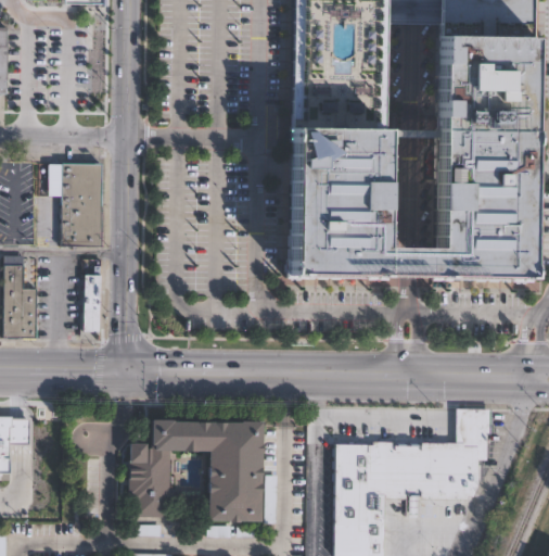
[(293,0),(292,125),(290,278),(411,279),(528,281),(532,0),(439,0),(439,23),(436,251),(412,251),(385,251),(388,23),(388,0),(293,0)]
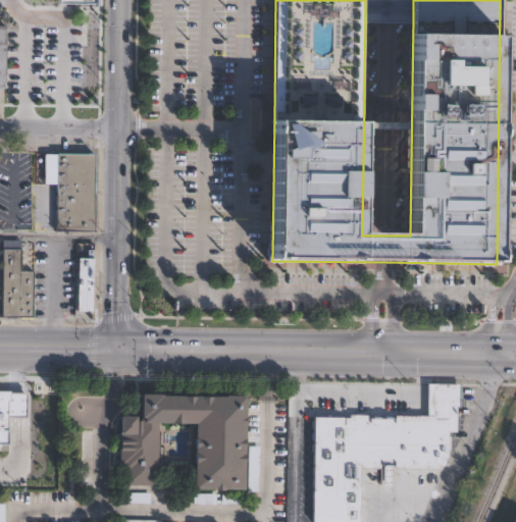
[(365,0),(413,0),(413,21),(391,21),(365,21),(365,0)]
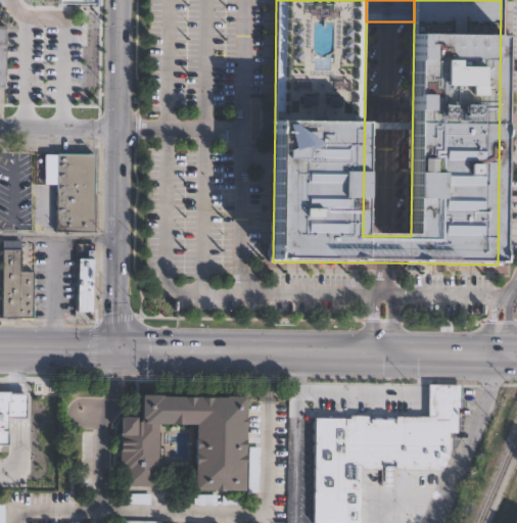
[(0,25),(12,26),(12,88),(0,88),(0,25)]
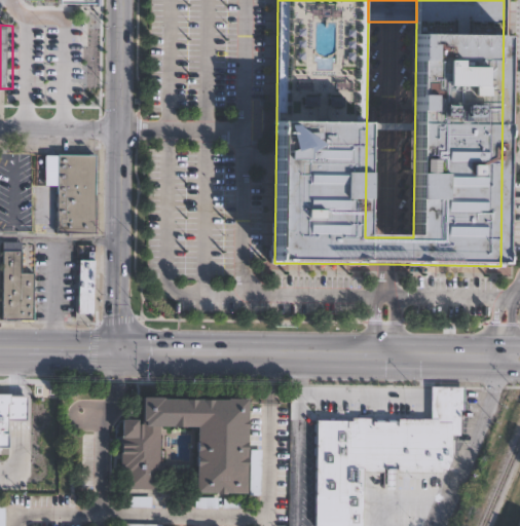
[(100,155),(99,232),(62,232),(63,155),(100,155)]
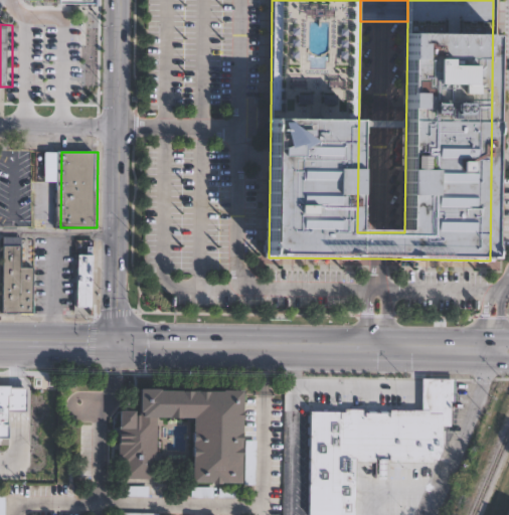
[(39,268),(39,314),(8,313),(9,245),(27,245),(27,268),(39,268)]
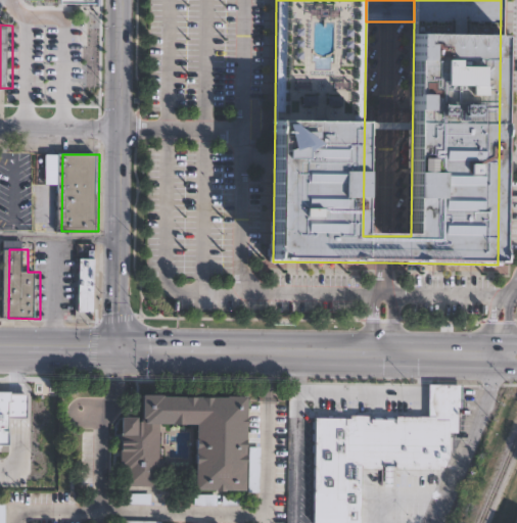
[(96,259),(95,312),(81,312),(82,258),(96,259)]
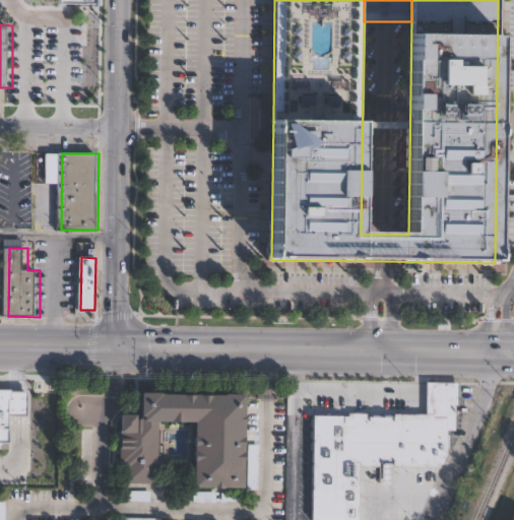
[(362,519),(314,519),(315,415),(351,415),(351,411),(369,412),(369,415),(396,416),(396,414),(427,414),(427,383),(460,383),(457,420),(457,431),(449,431),(449,454),(444,465),(440,465),(439,468),(369,467),(363,467),(362,519)]
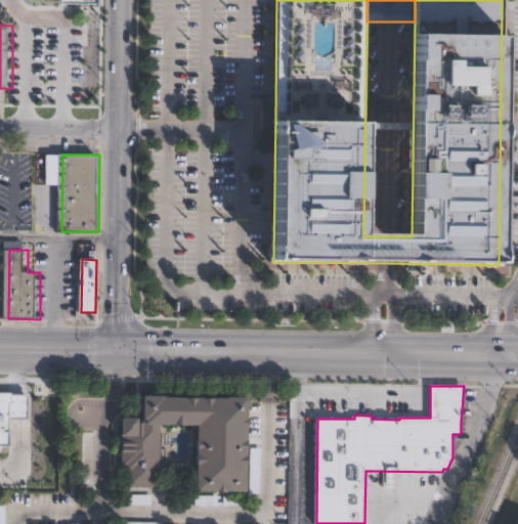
[(250,396),(250,494),(199,494),(199,427),(163,427),(163,486),(123,486),(123,418),(141,418),(141,423),(144,423),(144,395),(250,396)]
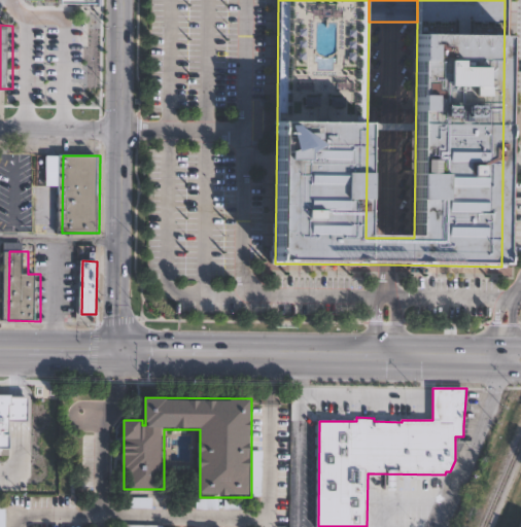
[(34,406),(20,406),(20,418),(0,417),(0,493),(33,493),(34,406)]
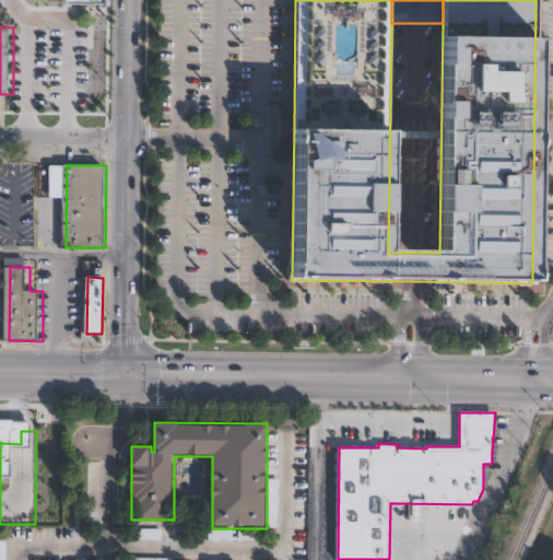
[(270,478),(270,526),(282,526),(282,478),(270,478)]
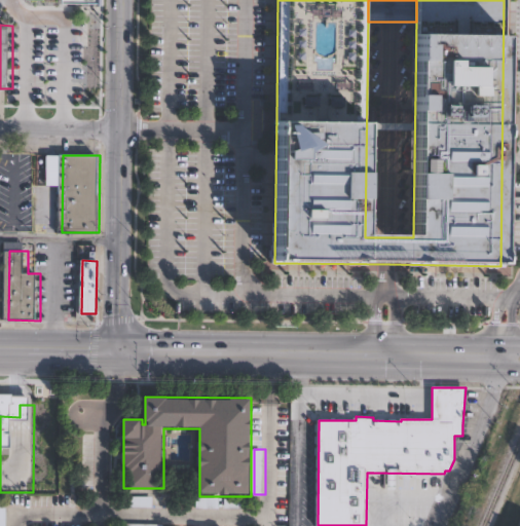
[(0,505),(0,525),(9,525),(9,505),(0,505)]
